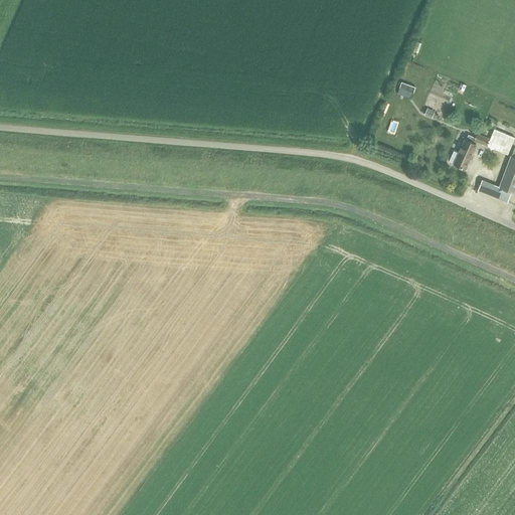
[(402,81),(399,89),(413,94),(415,87),(402,81)]
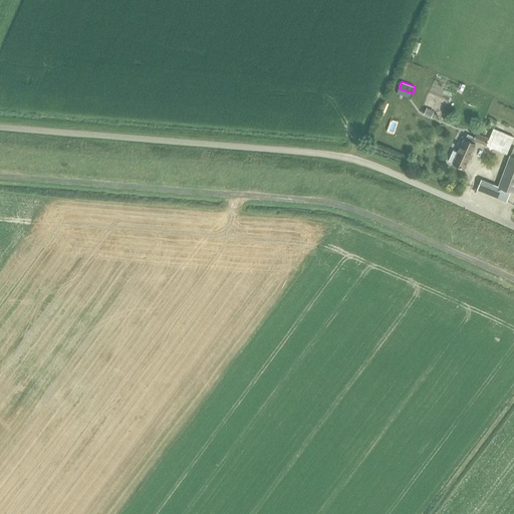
[(445,109),(449,98),(432,92),(427,103),(445,109)]
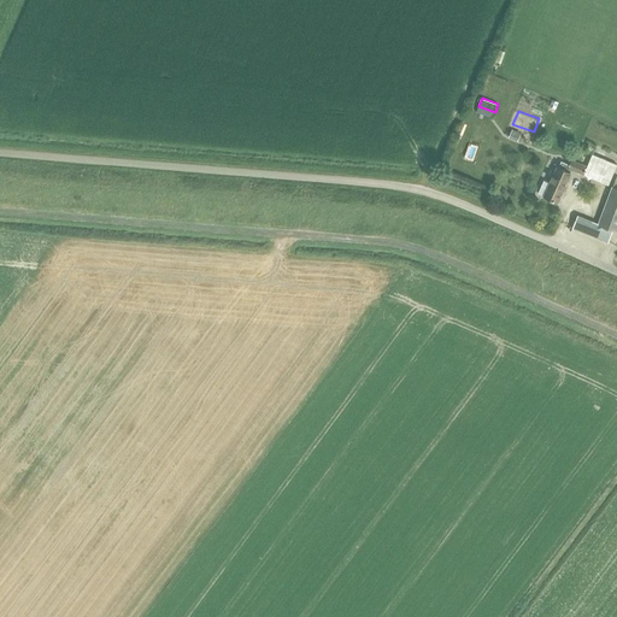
[(545,180),(539,193),(558,201),(573,168),(607,183),(616,164),(593,154),(588,165),(573,158),(570,164),(563,160),(559,166),(558,166),(551,183),(545,180)]
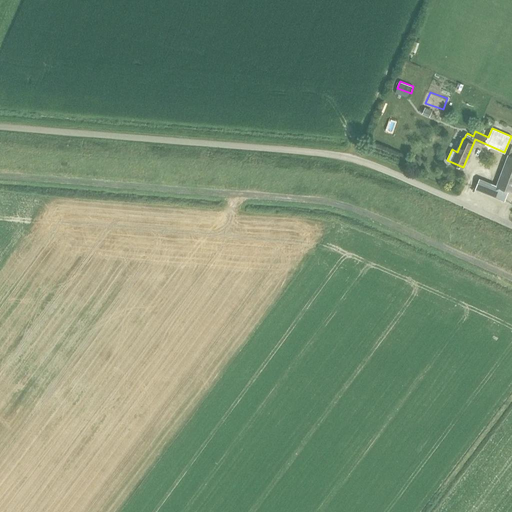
[(390,133),(386,141),(392,144),(396,136),(390,133)]
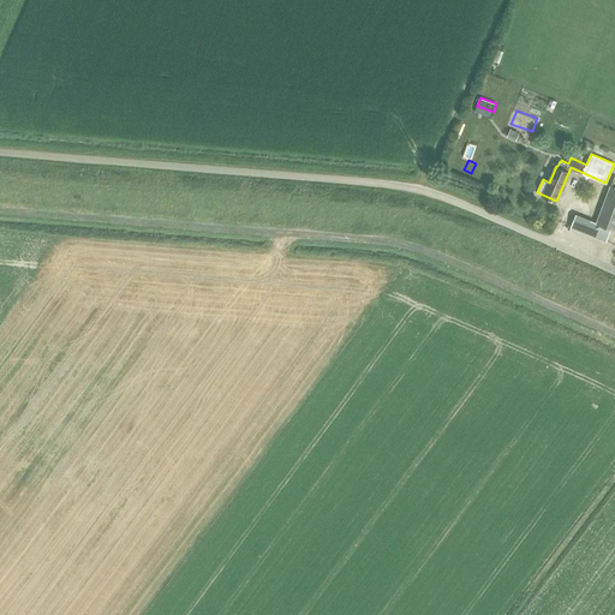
[(608,240),(611,230),(614,231),(614,175),(596,225),(578,218),(574,227),(608,240)]
